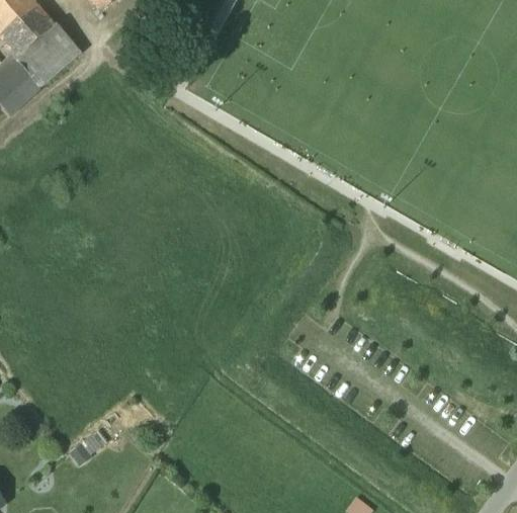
[(0,0),(0,30),(20,55),(53,25),(30,0),(0,0)]
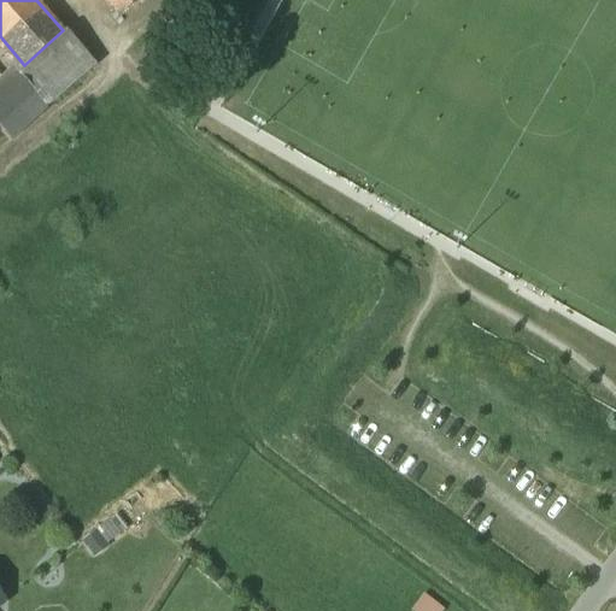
[(115,0),(123,10),(134,0),(115,0)]
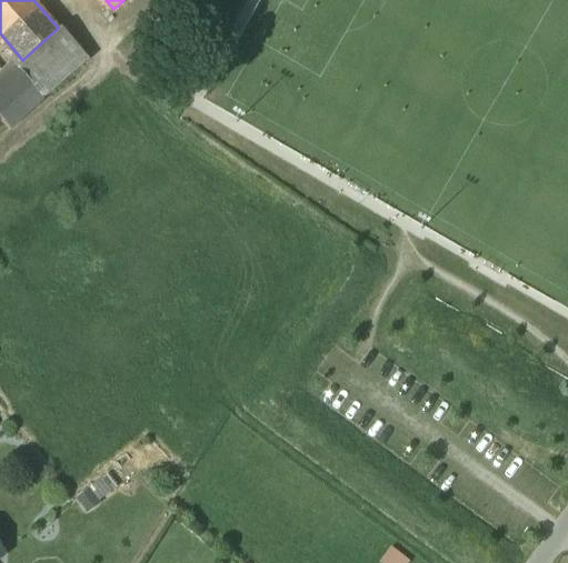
[(22,60),(0,79),(0,114),(10,124),(43,94),(45,96),(90,56),(62,24),(58,28),(22,60)]
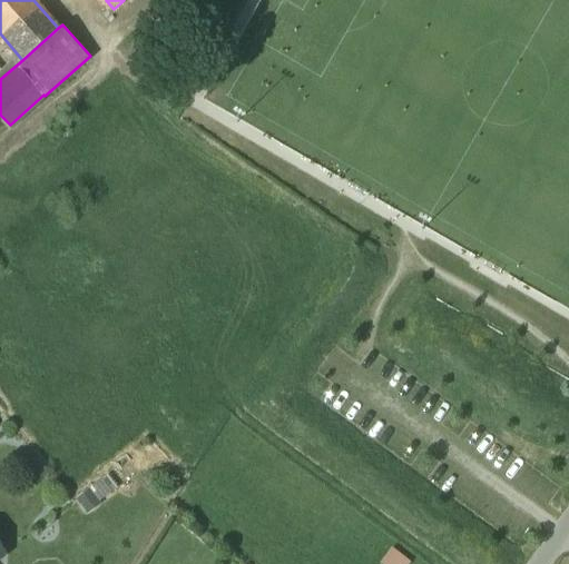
[(149,47),(136,33),(119,50),(133,63),(149,47)]
